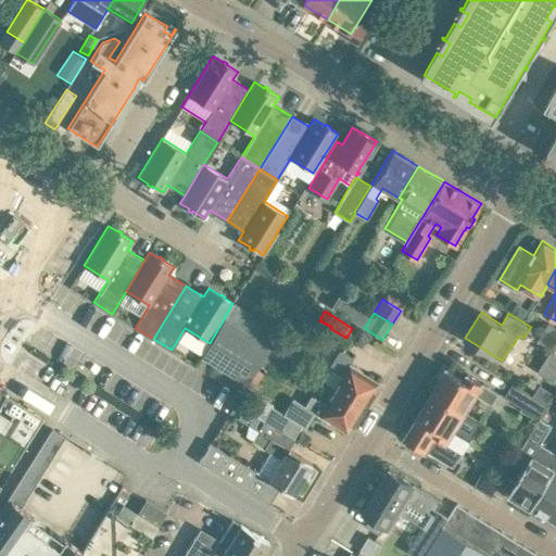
[(224,319),(210,343),(201,356),(247,384),(269,346),(253,338),(239,328),(224,319)]
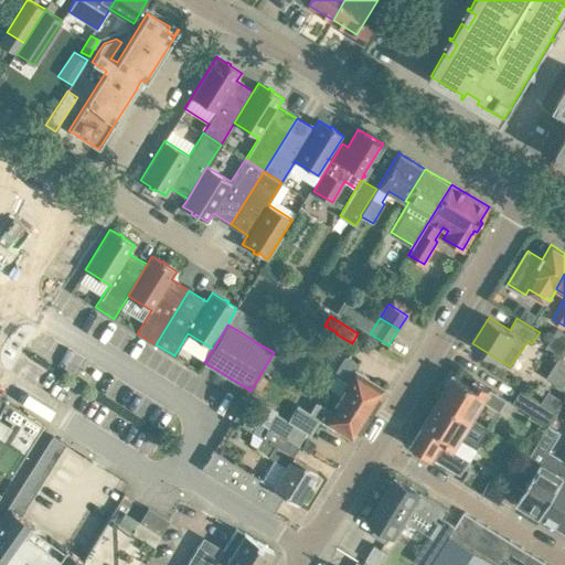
[(561,355),(564,348),(564,331),(557,328),(546,347),(561,355)]
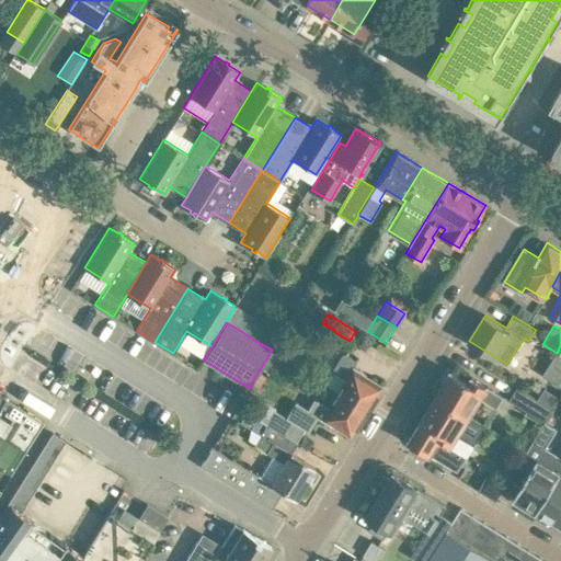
[(336,392),(366,410),(380,386),(364,375),(365,374),(353,366),(356,361),(342,353),(333,367),(332,369),(345,377),(336,392)]
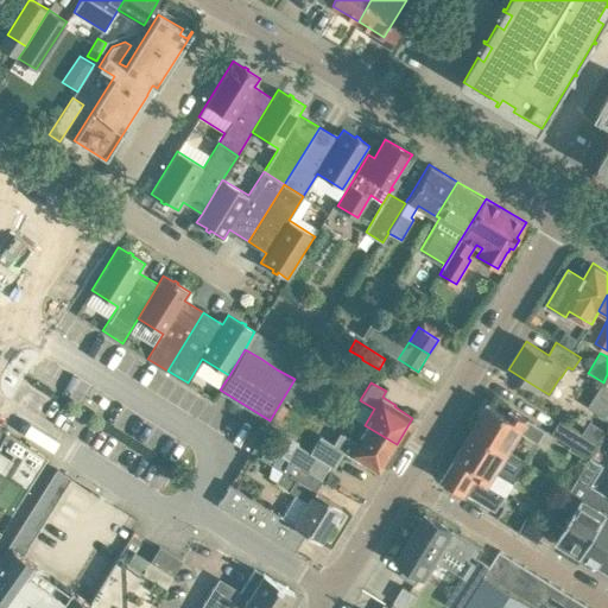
[(607,385),(603,382),(588,406),(607,418),(607,385)]
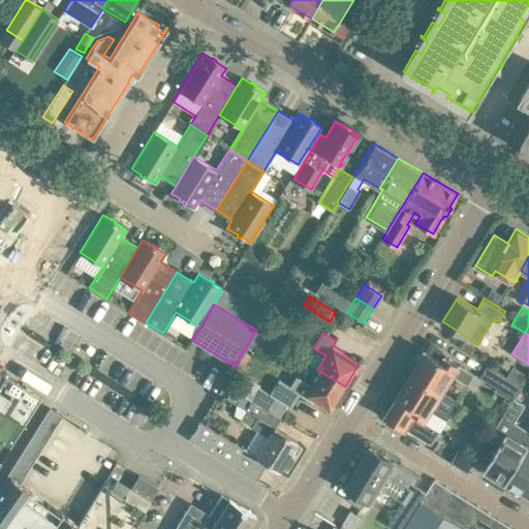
[(475,373),(445,355),(442,360),(426,349),(411,372),(443,392),(454,375),(468,384),(475,373)]
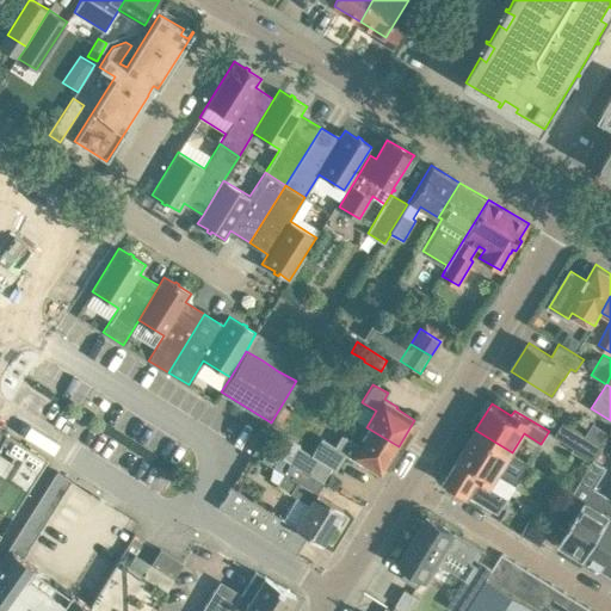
[(563,421),(555,436),(574,448),(573,450),(592,462),(593,460),(603,445),(586,434),(582,433),(563,421)]
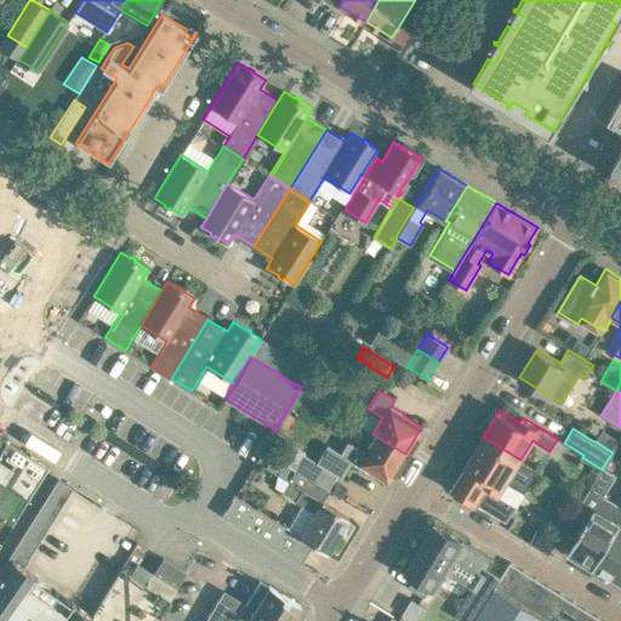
[(302,454),(294,468),(303,473),(326,486),(335,473),(340,477),(349,461),(368,472),(369,469),(388,482),(405,454),(372,434),(362,451),(348,443),(342,454),(326,444),(315,462),(302,454)]
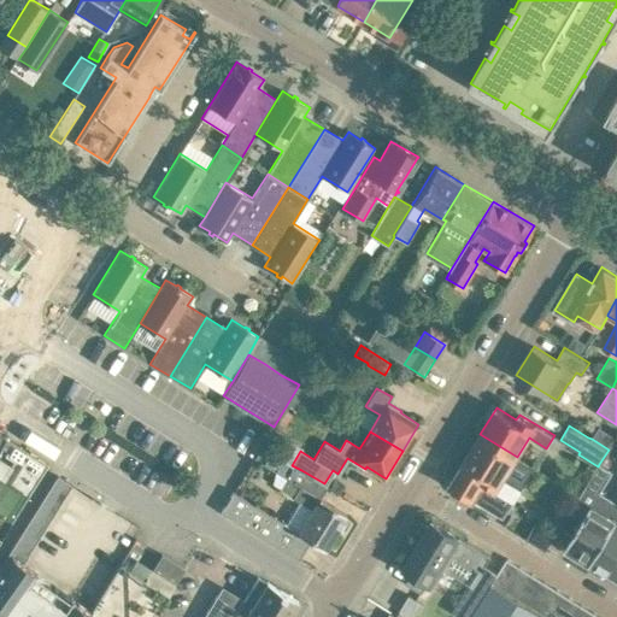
[(480,434),(463,462),(464,462),(487,475),(483,481),(515,500),(535,468),(517,457),(480,434)]
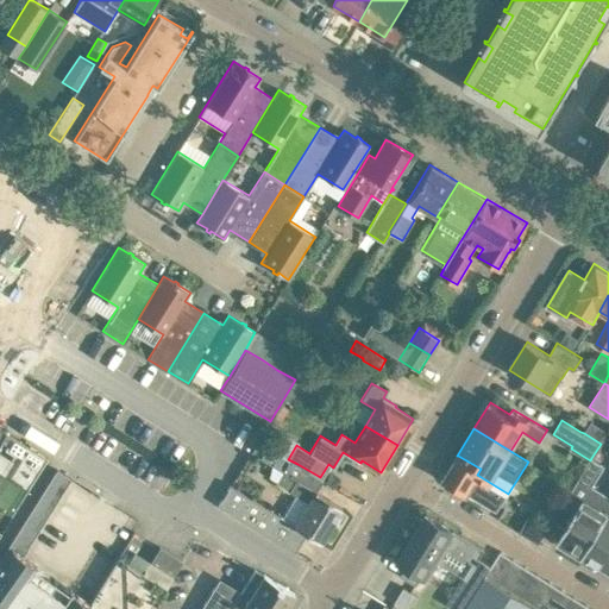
[(0,531),(11,514),(48,457),(6,431),(0,440),(0,531)]
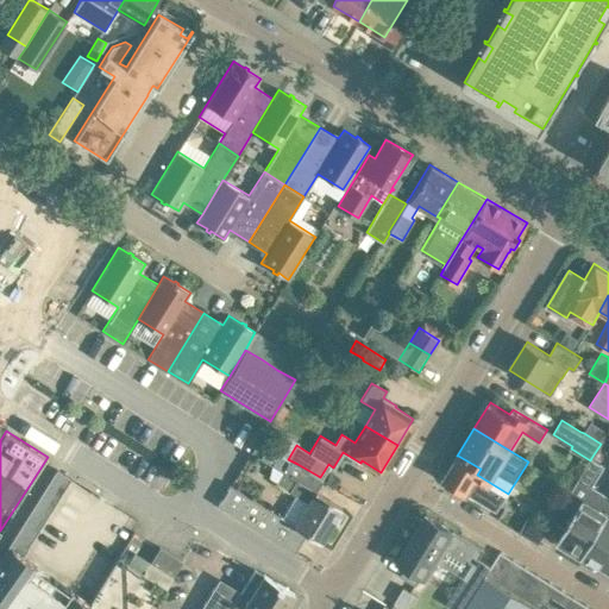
[(231,485),(218,504),(295,552),(307,533),(320,541),(333,521),(337,522),(343,514),(339,510),(341,507),(315,490),(322,479),(320,477),(297,464),(288,459),(258,440),(251,452),(258,457),(272,465),(283,472),(277,482),(276,483),(295,495),(308,502),(294,525),(281,516),(231,485)]
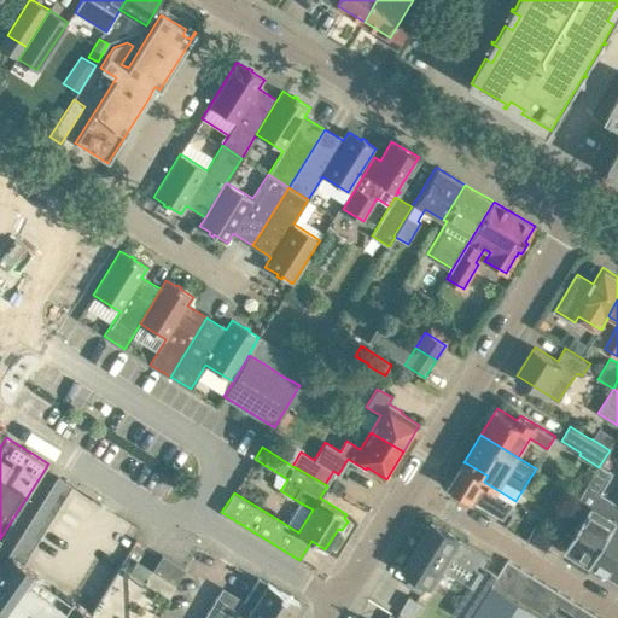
[(465,462),(450,485),(476,501),(505,519),(516,501),(484,482),(488,476),(465,462)]
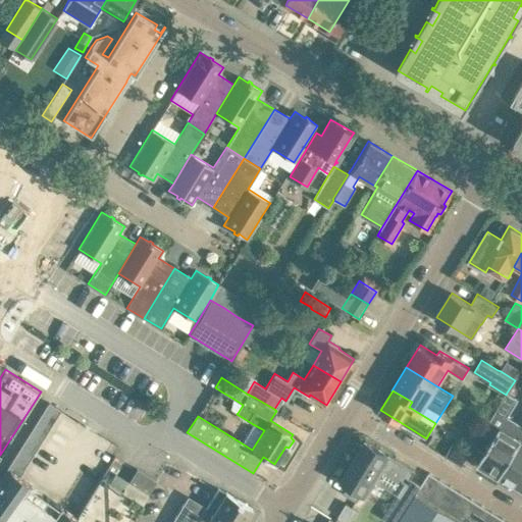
[(48,402),(11,461),(23,469),(61,410),(48,402)]
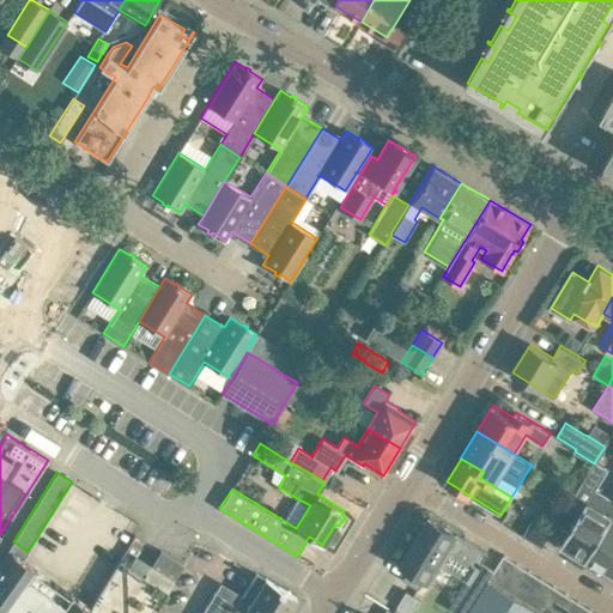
[(612,516),(612,502),(581,483),(558,521),(570,528),(560,544),(586,559),(611,517),(612,519),(612,516)]
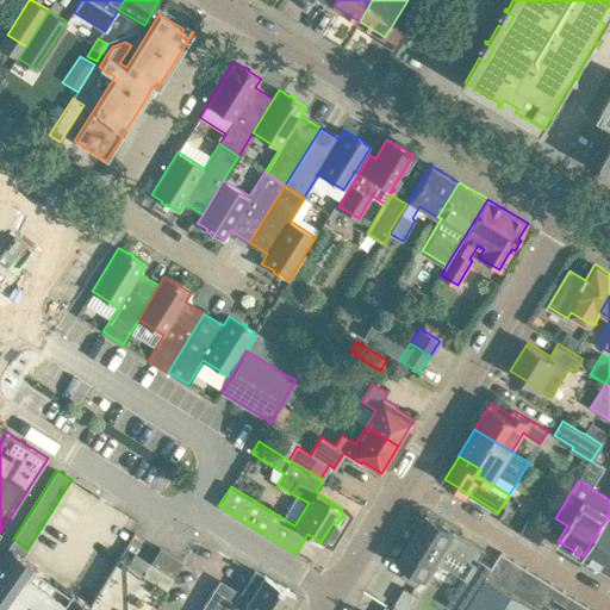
[(479,556),(480,558),(485,551),(479,547),(462,536),(428,515),(399,561),(408,566),(402,576),(417,585),(423,576),(428,578),(447,546),(471,560),(475,562),(479,556)]
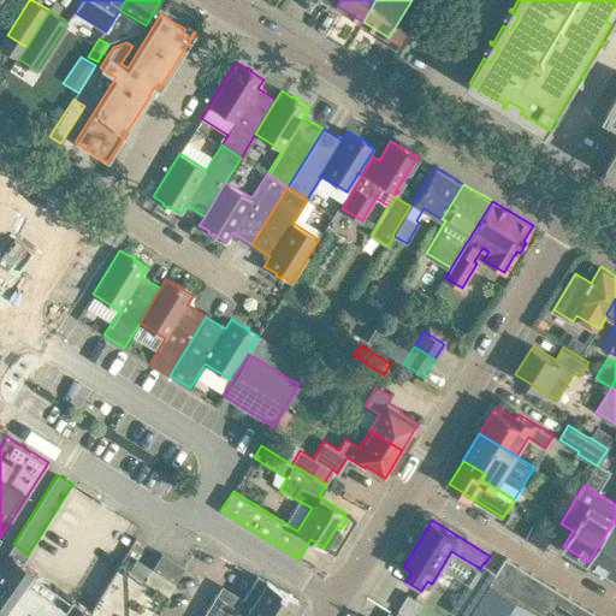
[(615,521),(614,520),(588,562),(590,563),(591,561),(615,576),(615,521)]
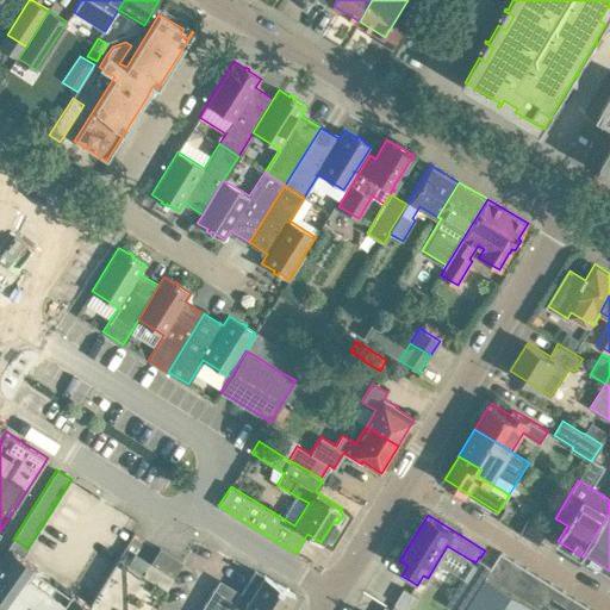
[(529,517),(520,533),(539,545),(548,529),(529,517)]
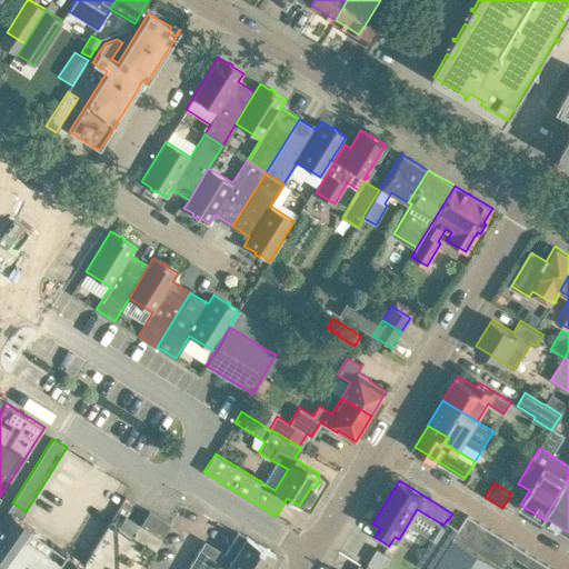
[(0,526),(0,568),(79,568),(83,562),(71,553),(65,550),(63,551),(59,558),(26,535),(31,526),(21,519),(11,511),(0,526)]
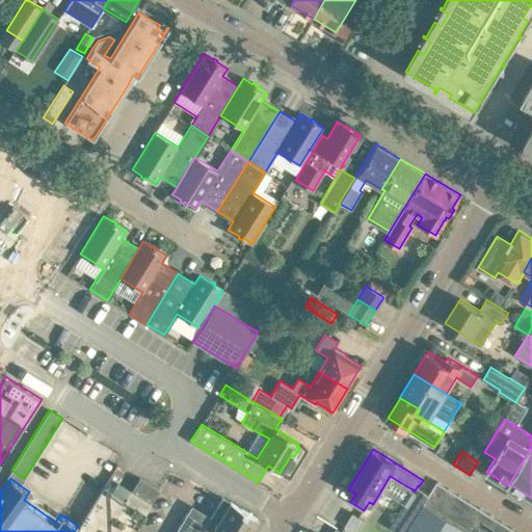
[(78,526),(74,531),(133,531),(145,512),(151,503),(129,489),(124,499),(110,490),(115,482),(108,478),(103,486),(86,513),(78,526)]
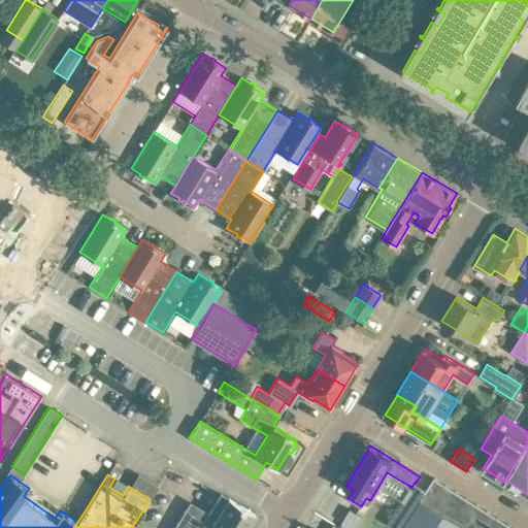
[(431,505),(444,484),(434,477),(421,499),(431,505)]
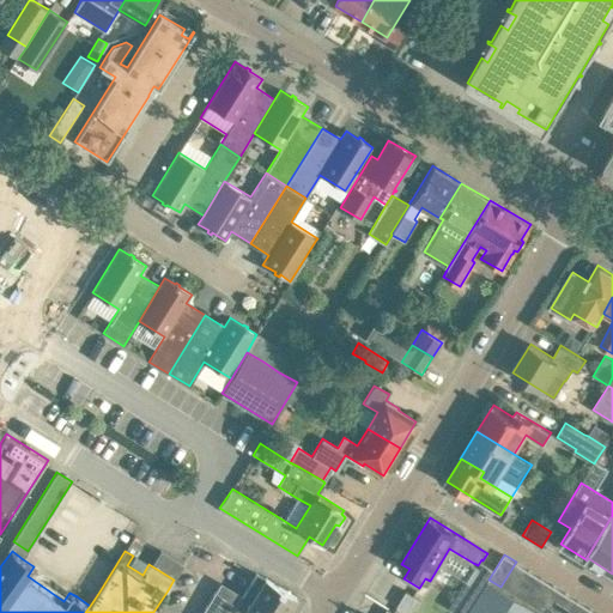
[(456,598),(450,607),(459,612),(465,612),(471,606),(469,606),(495,568),(483,560),(481,559),(478,565),(456,598)]
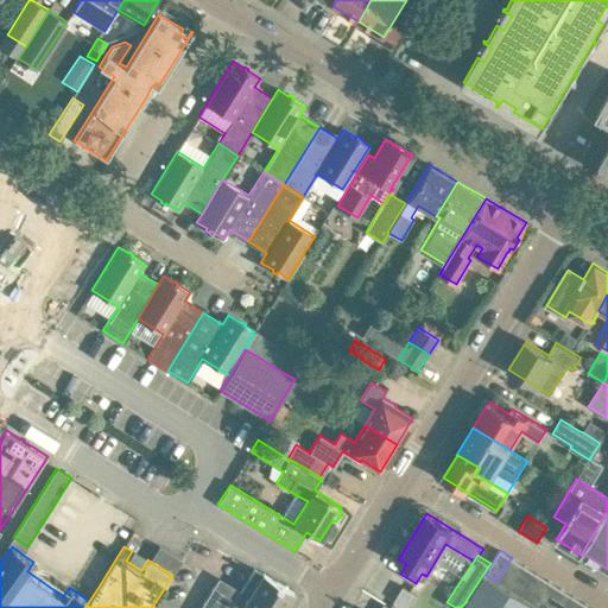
[(510,589),(524,565),(512,557),(496,582),(510,589)]
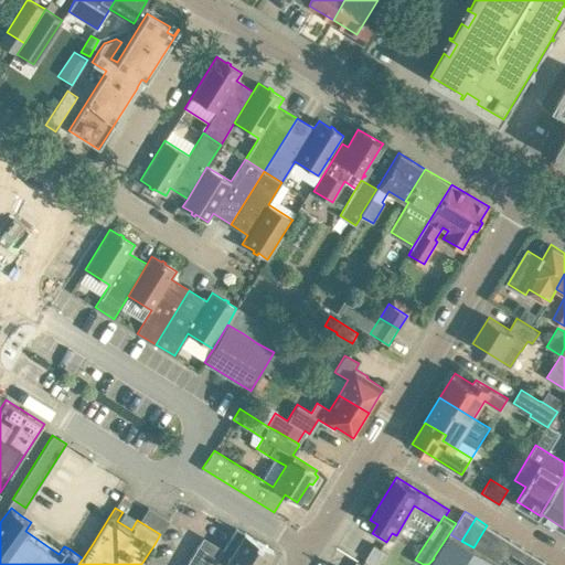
[(484,555),(499,532),(487,525),(473,547),(484,555)]
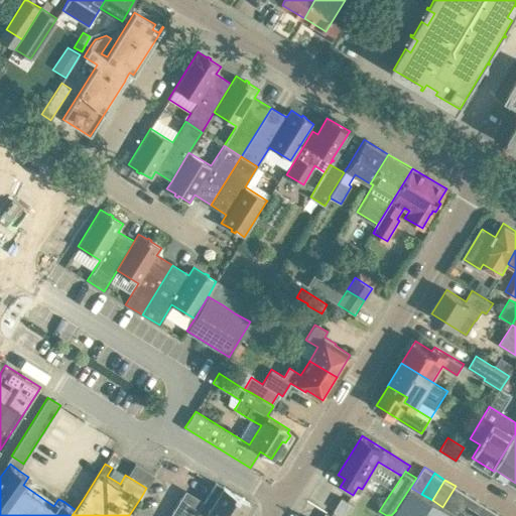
[(203,504),(199,511),(205,515),(240,515),(249,502),(223,486),(223,487),(216,482),(215,484),(205,499),(203,504)]
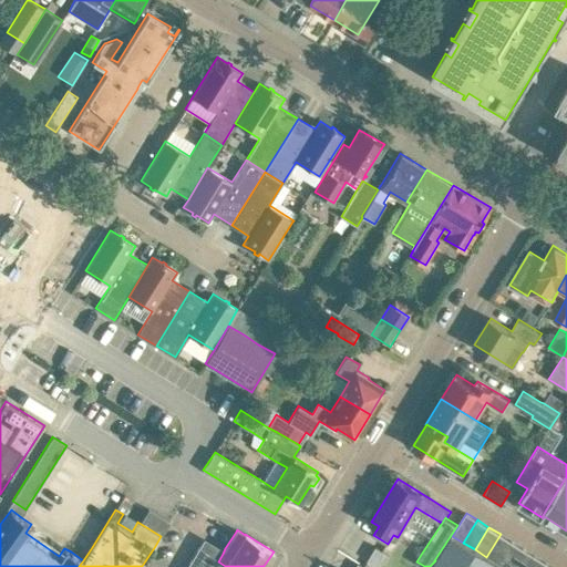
[(497,564),(512,542),(501,534),(486,557),(497,564)]
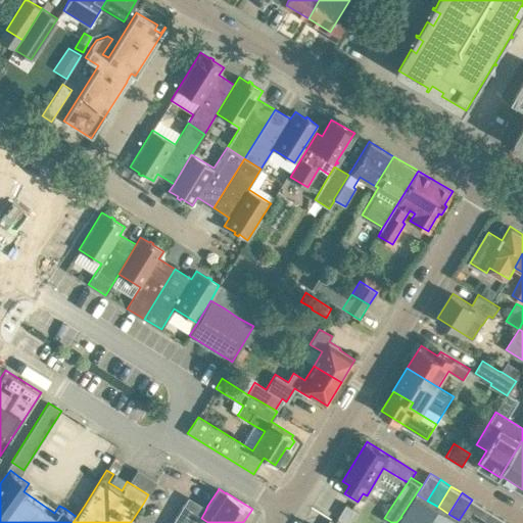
[(462,522),(463,522),(459,520),(448,514),(438,507),(427,501),(417,494),(397,522),(462,522)]
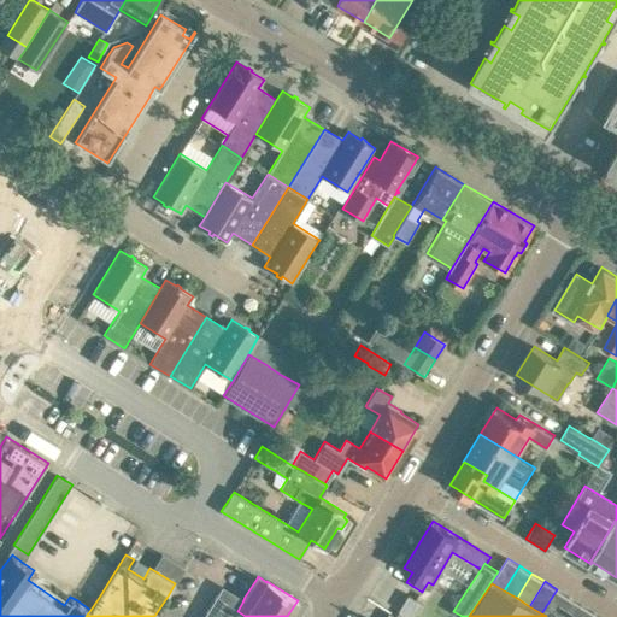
[(234,616),(242,603),(219,588),(201,616),(234,616)]
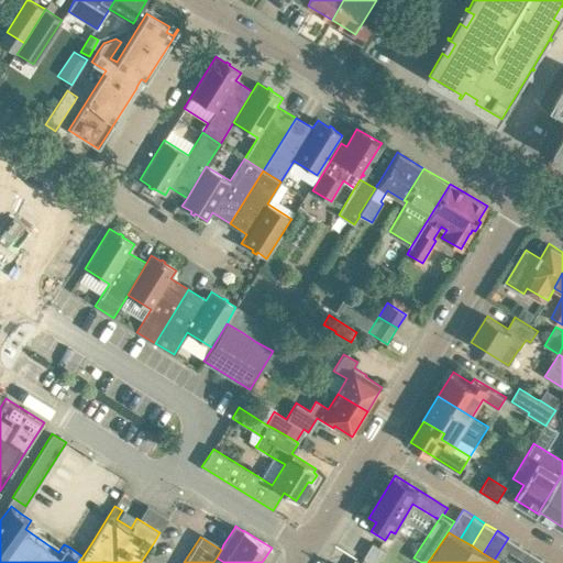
[(499,562),(507,562),(519,544),(508,538),(494,560),(498,562),(499,562)]
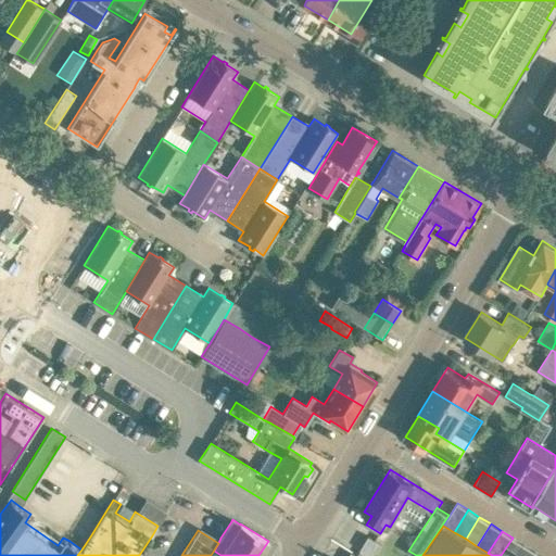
[(516,555),(523,544),(513,538),(501,555),(516,555)]
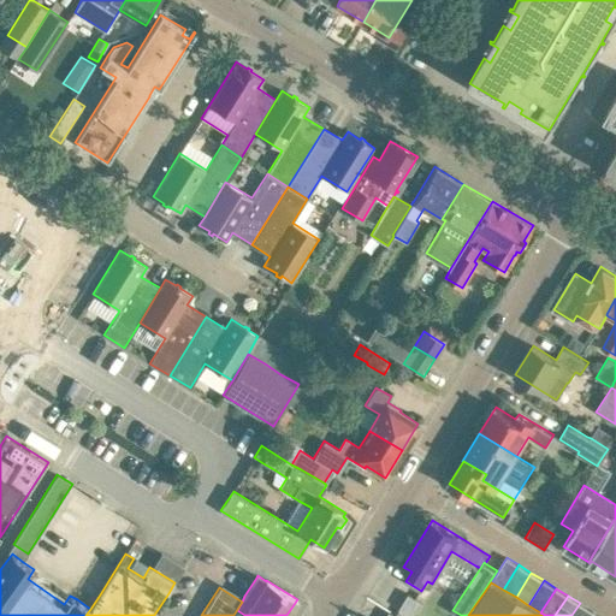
[(588,615),(592,611),(580,603),(572,615),(588,615)]
